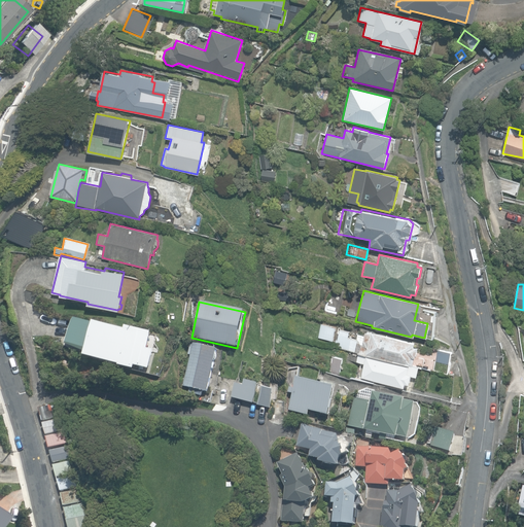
[(116,366),(132,371),(133,365),(147,370),(152,351),(145,349),(149,332),(124,325),(123,329),(94,322),(93,324),(73,318),(66,346),(88,351),(85,357),(116,365),(116,366)]
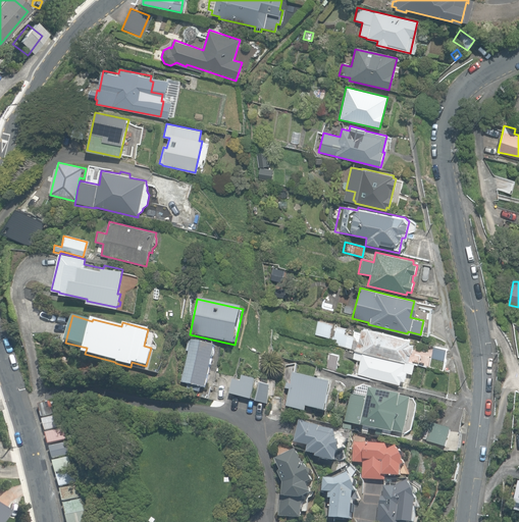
[(313,334),(327,337),(330,324),(316,321),(313,334)]
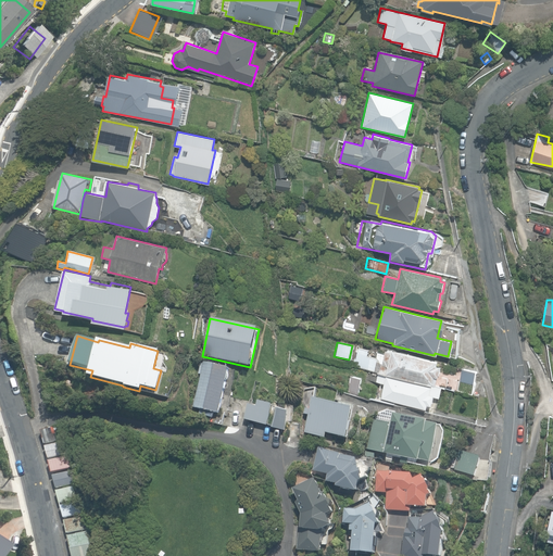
[(351,366),(434,386),(436,377),(437,377),(439,366),(436,366),(436,362),(391,351),(390,352),(384,351),(384,354),(375,352),(374,358),(365,356),(366,350),(356,348),(354,357),(352,357),(351,366)]
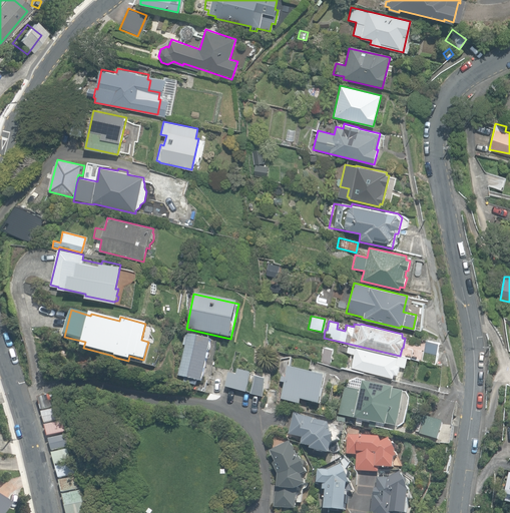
[(181,383),(193,386),(195,381),(199,382),(209,340),(186,334),(186,337),(183,336),(180,346),(183,347),(176,376),(183,378),(181,383)]
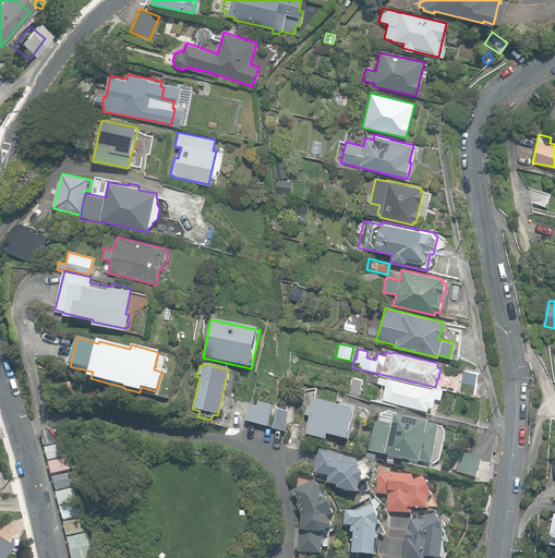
[(458,383),(473,386),(475,373),(461,370),(458,383)]
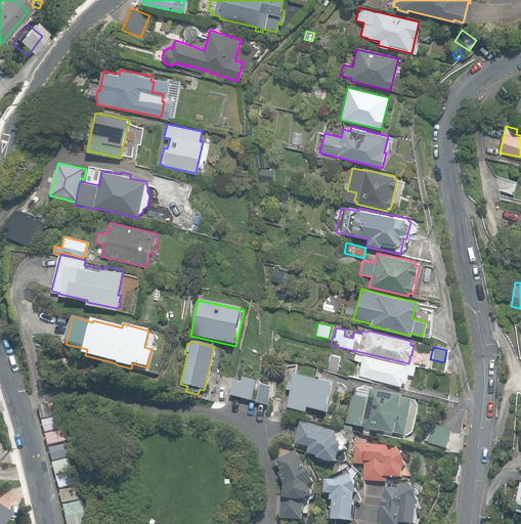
[(342,358),(350,360),(352,351),(344,349),(342,358)]
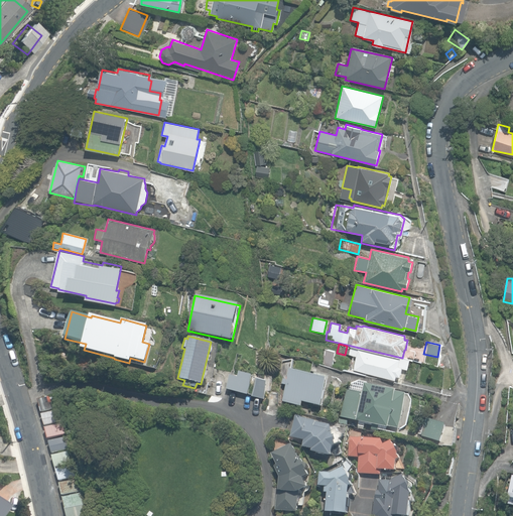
[(352,370),(394,380),(394,376),(398,377),(401,369),(406,370),(408,360),(350,346),(347,355),(355,357),(352,370)]
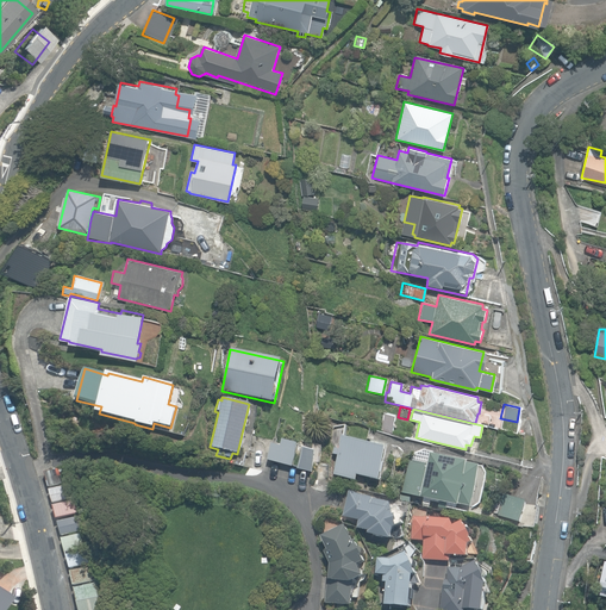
[(378,430),(389,433),(393,416),(381,414),(378,430)]
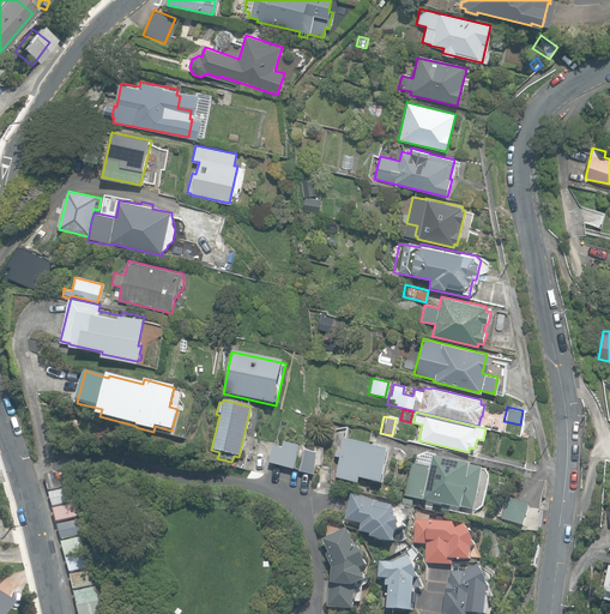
[(308,432),(316,434),(319,422),(310,420),(308,432)]
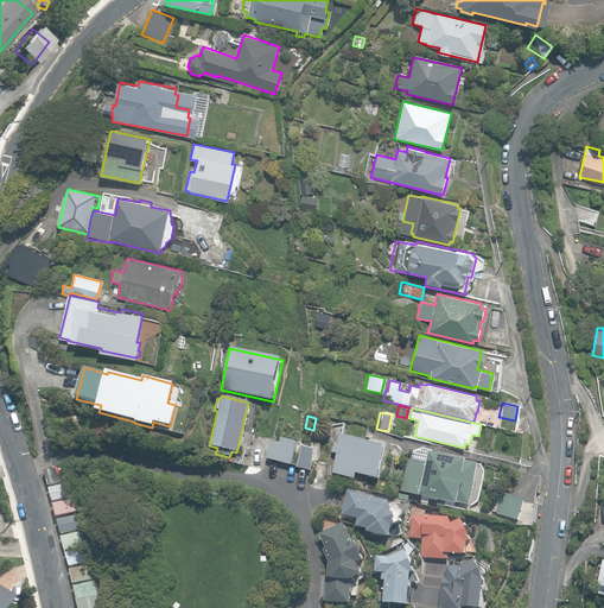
[(341,422),(329,418),(326,426),(339,430),(341,422)]
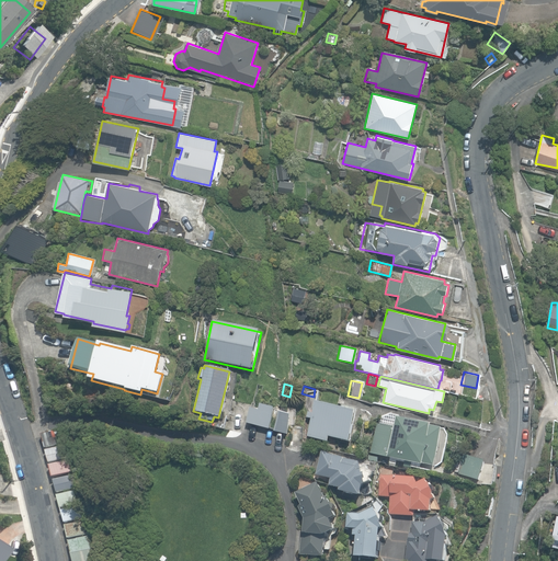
[(306,437),(326,442),(327,437),(348,442),(355,412),(314,402),(311,413),(306,412),(305,418),(310,419),(306,437)]
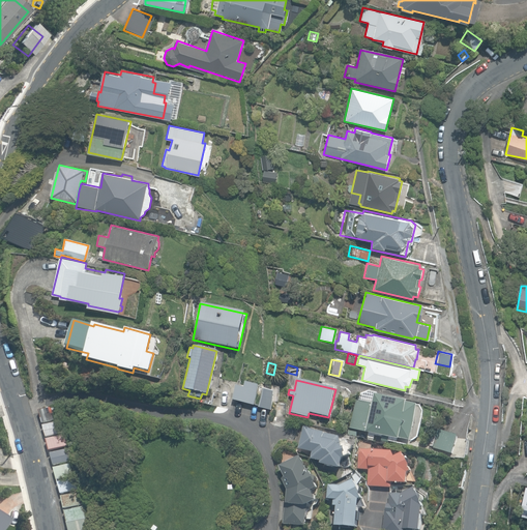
[(231,400),(252,405),(257,385),(244,382),(243,388),(235,386),(231,400)]
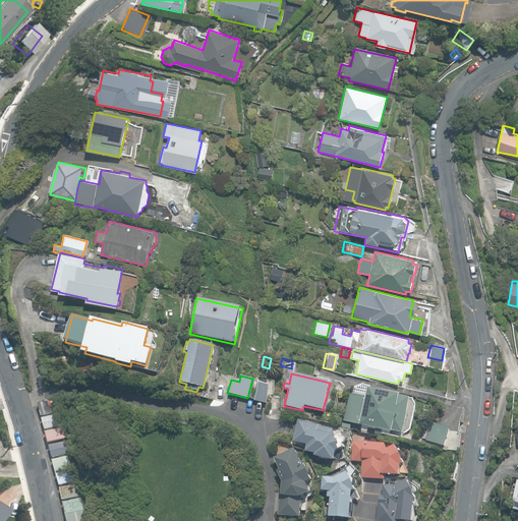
[(251,400),(264,404),(266,398),(268,385),(256,382),(251,400)]
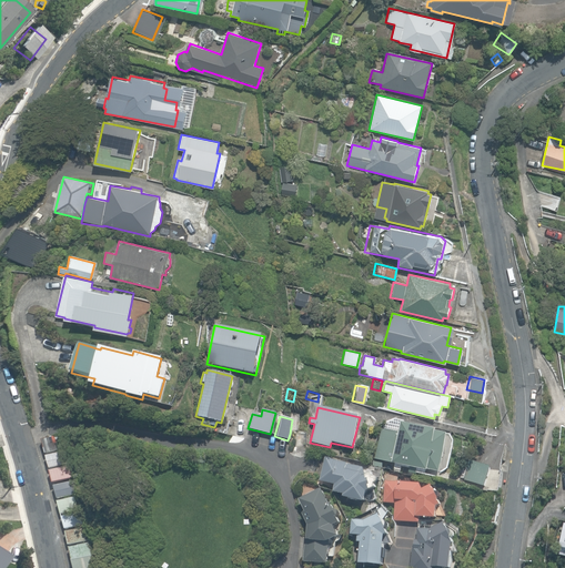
[(415,473),(436,478),(437,473),(446,469),(452,442),(449,436),(446,435),(435,433),(435,430),(401,423),(401,422),(393,421),(382,424),(381,429),(380,429),(373,459),(399,466),(397,472),(414,475),(415,473)]
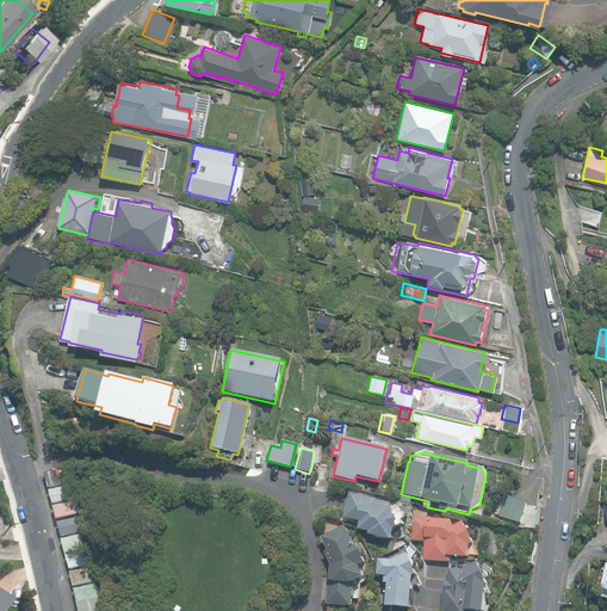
[(44,473),(48,487),(67,482),(63,468),(44,473)]
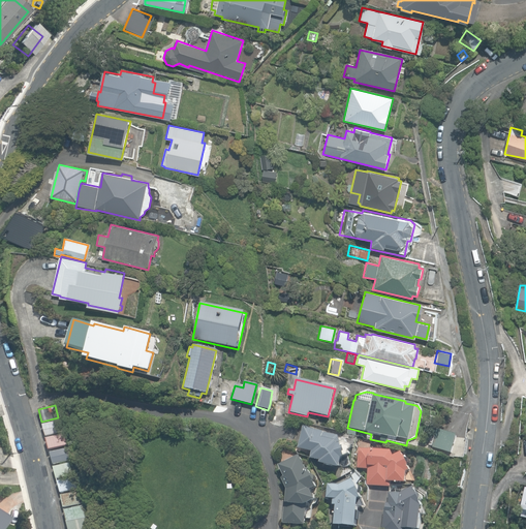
[(41,424),(44,435),(61,432),(59,421),(41,424)]
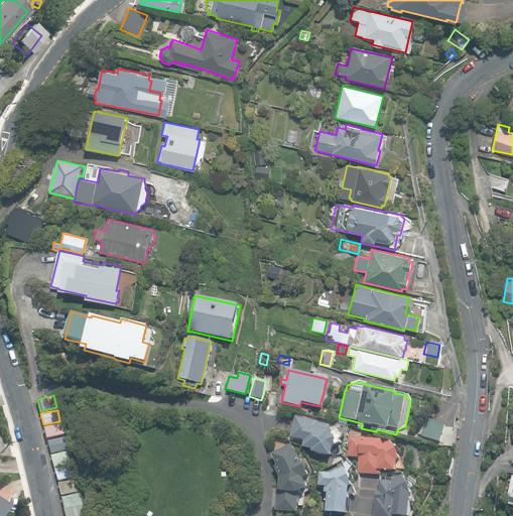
[(316,456),(325,458),(325,455),(334,457),(335,446),(340,444),(336,430),(329,432),(327,426),(312,423),(312,422),(294,418),(290,436),(305,439),(303,447),(312,449),(312,452),(317,453),(316,456)]
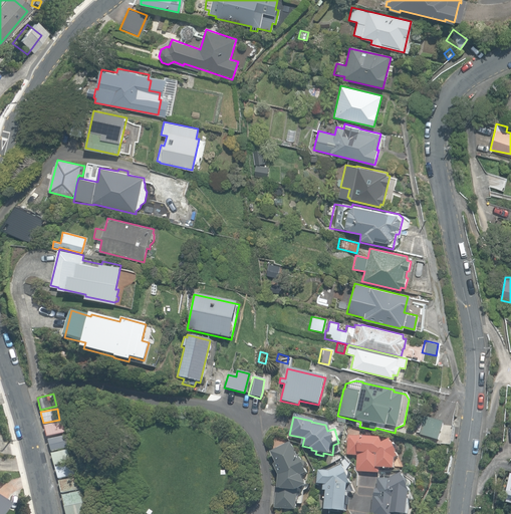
[(420,436),(435,441),(441,423),(426,419),(420,436)]
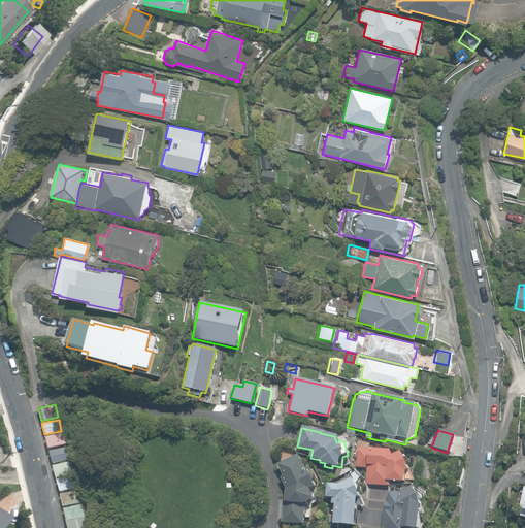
[(45,437),(47,449),(65,444),(62,434),(45,437)]
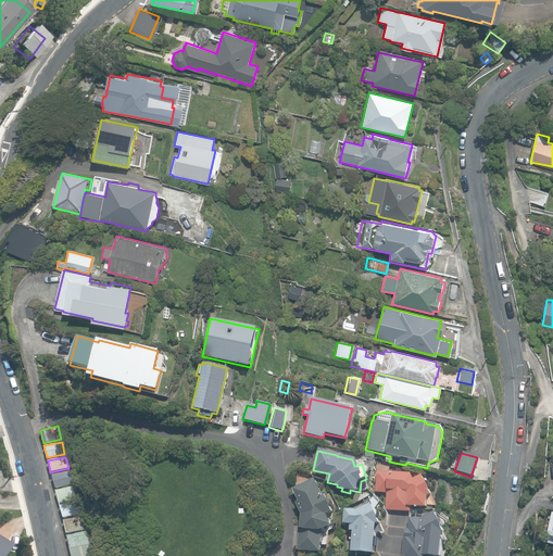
[(52,475),(54,488),(72,483),(70,471),(52,475)]
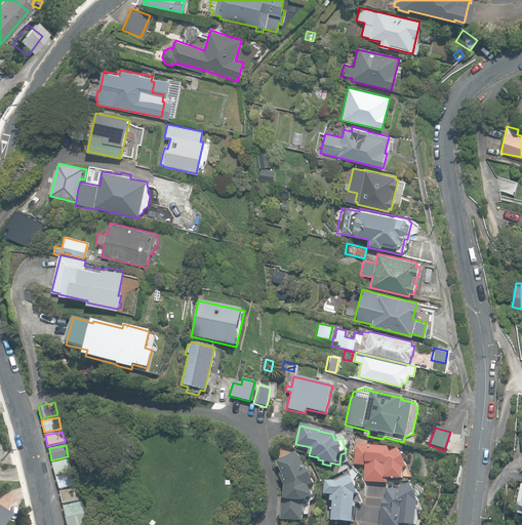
[(361,482),(386,484),(387,479),(401,480),(402,470),(406,468),(397,449),(389,453),(387,448),(354,445),(352,465),(363,466),(361,482)]
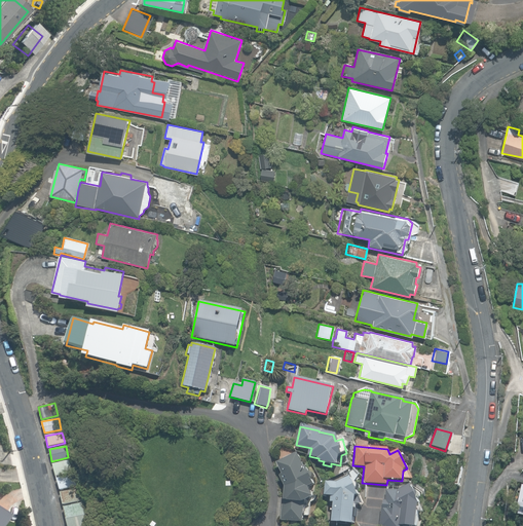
[(278,521),(301,523),(302,502),(312,497),(308,488),(313,485),(304,466),(304,467),(297,453),(276,463),(283,475),(279,477),(283,483),(278,521)]
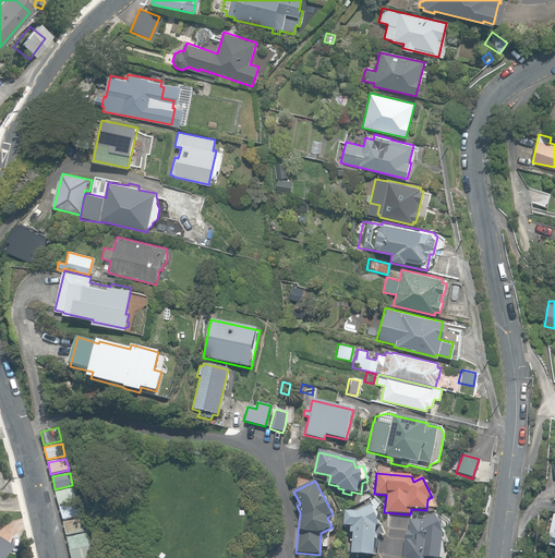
[(56,492),(58,505),(75,500),(72,488),(56,492)]
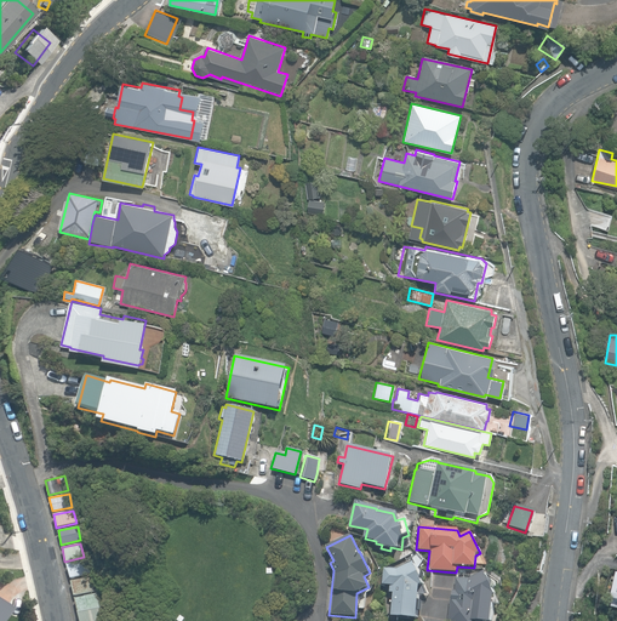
[(526,571),(538,574),(543,550),(530,547),(526,571)]
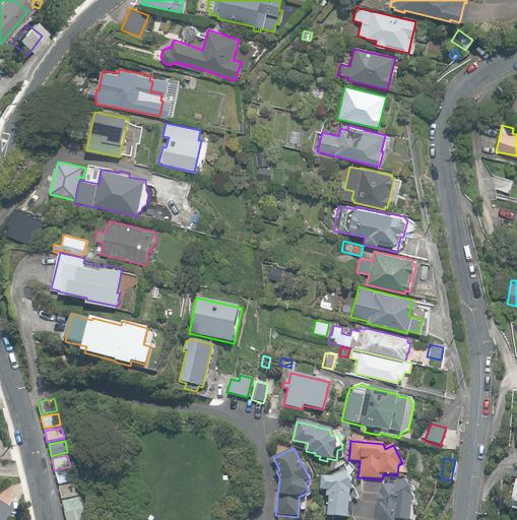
[(55,473),(58,484),(74,480),(71,468),(55,473)]
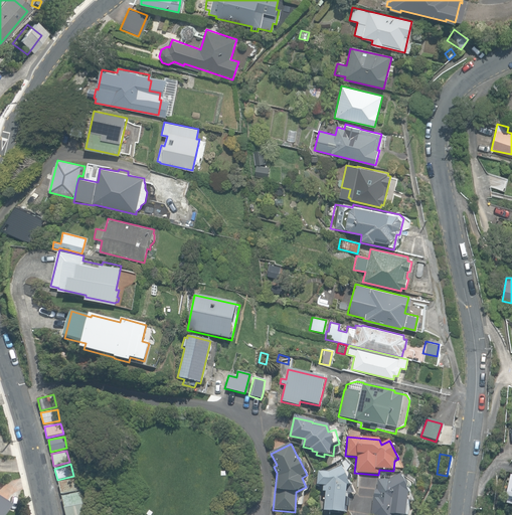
[(327,512),(348,513),(351,487),(354,486),(345,467),(333,473),(321,472),(320,486),(326,486),(325,492),(328,493),(327,512)]
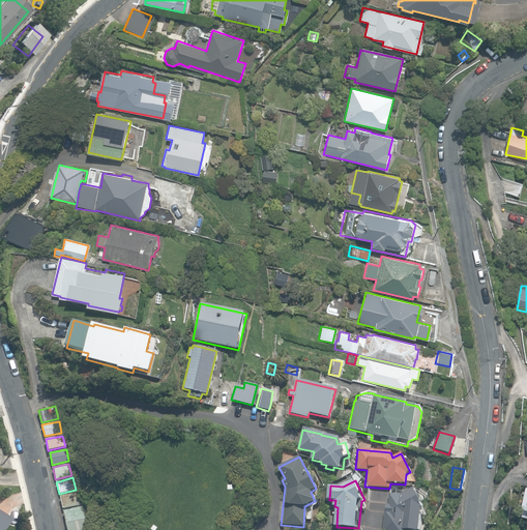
[(380,529),(419,529),(422,507),(413,489),(399,496),(388,495),(387,505),(384,505),(384,511),(382,511),(380,529)]
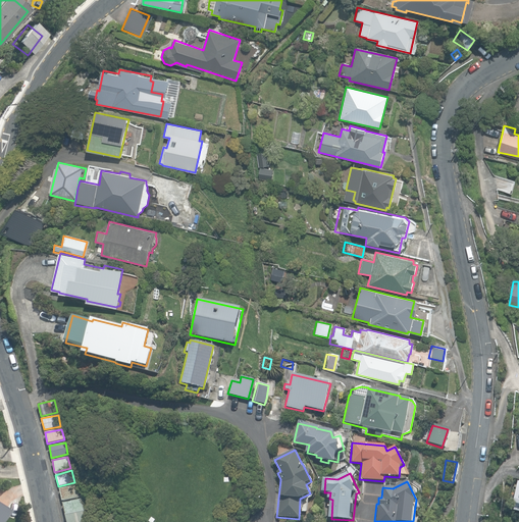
[(59,489),(61,502),(81,498),(78,485),(59,489)]
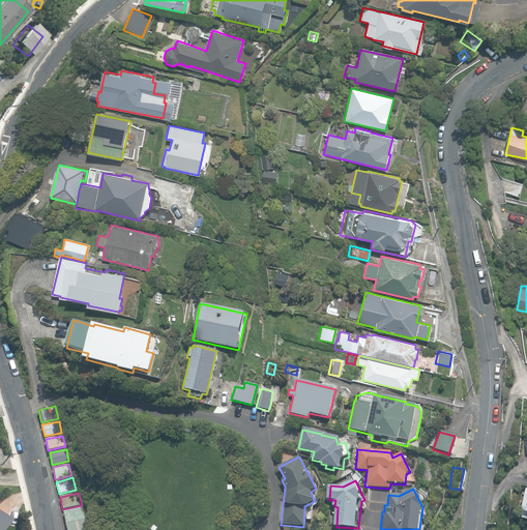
[(63,511),(67,529),(86,529),(82,507),(63,511)]
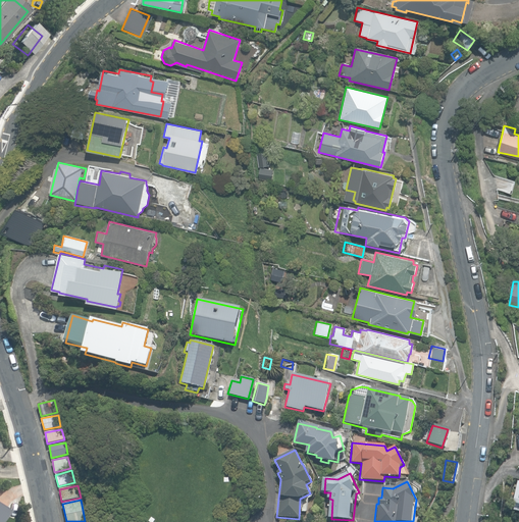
[(234,518),(239,521),(240,521),(247,512),(241,508),(234,518)]
